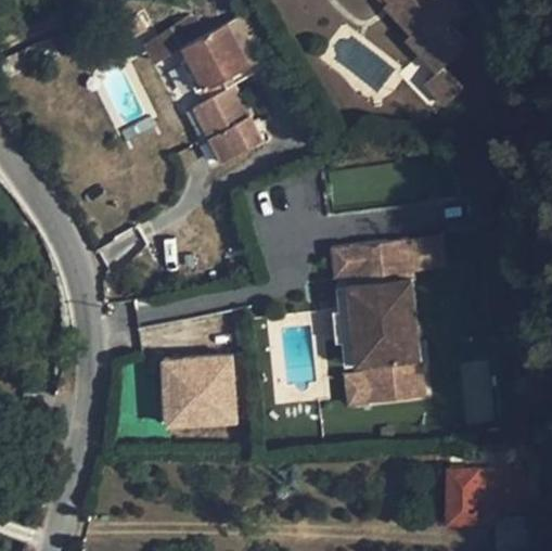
[(214,0),(208,0),(206,2),(219,22),(225,18),(214,0)]
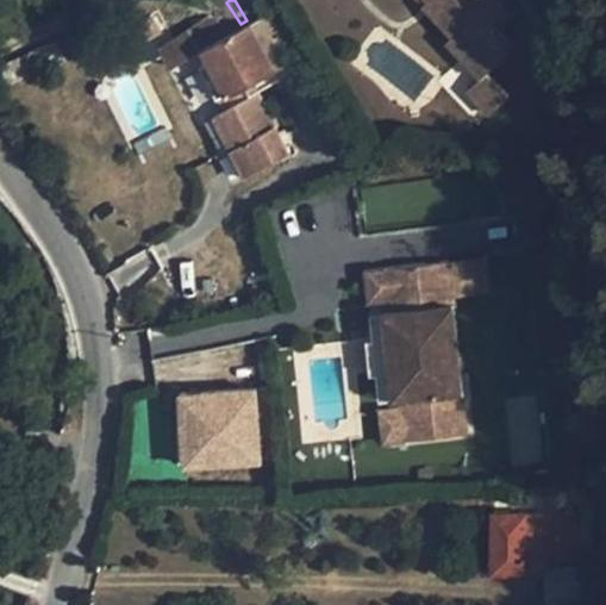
[(483,0),(423,0),(426,4),(432,10),(426,16),(450,39),(444,47),(476,82),(482,78),(510,51),(488,29),(500,17),(483,0)]
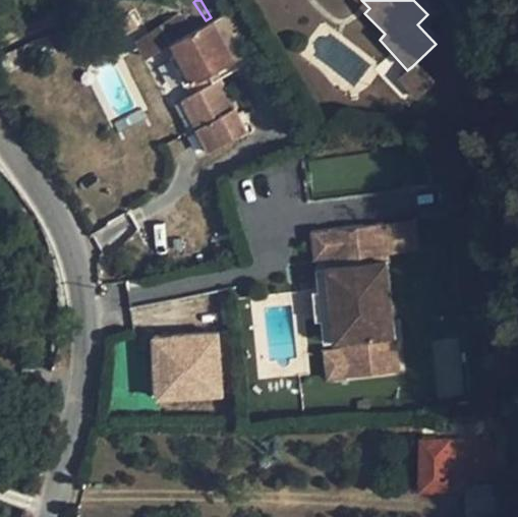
[(369,8),(364,3),(359,7),(364,13),(369,8)]
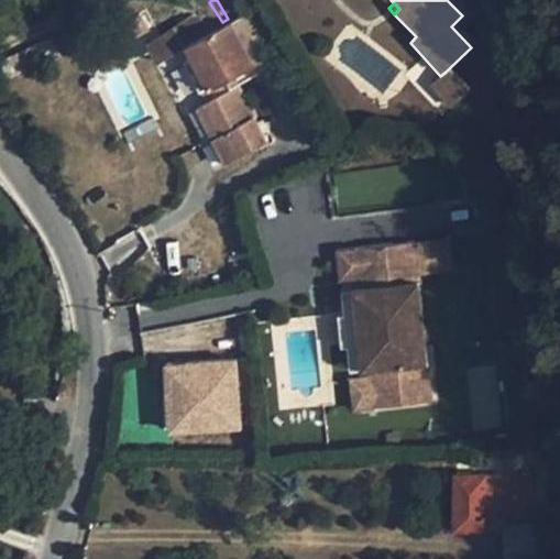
[(145,9),(130,14),(134,32),(150,26),(145,9)]
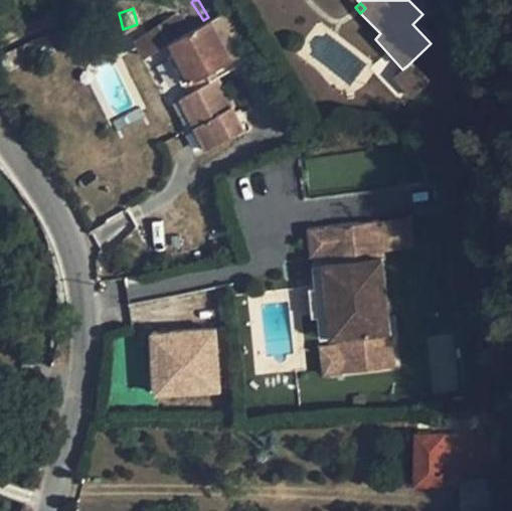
[(207,24),(193,32),(180,20),(174,19),(159,29),(168,46),(173,56),(187,83),(189,86),(203,77),(228,63),(227,61),(216,41),(207,24)]
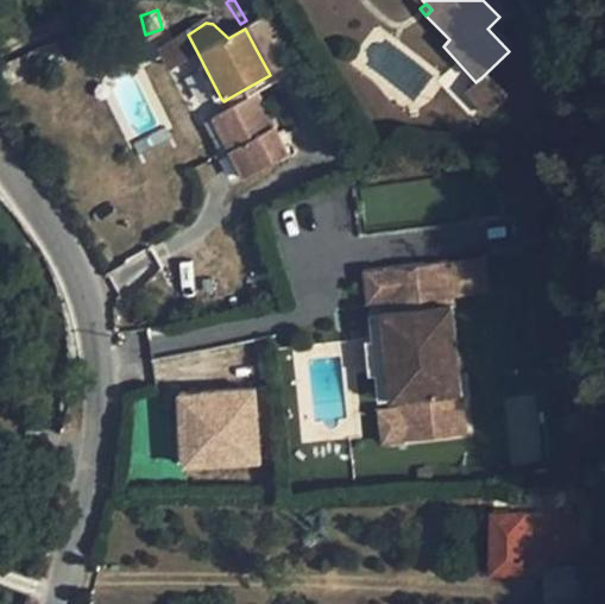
[(278,36),(256,49),(269,73),(290,60),(278,36)]
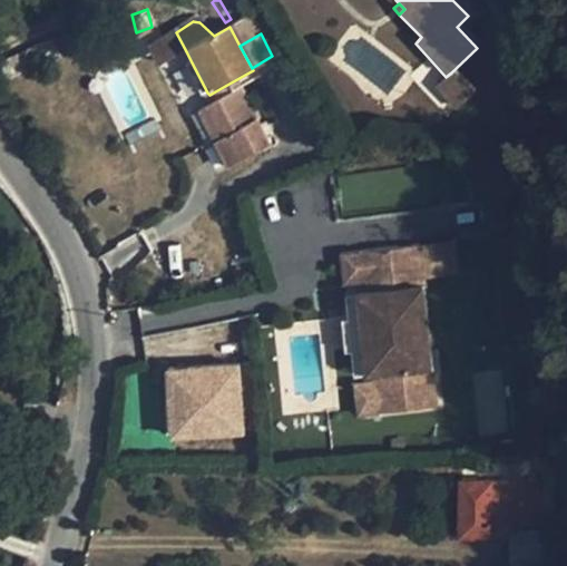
[(207,93),(192,62),(183,67),(199,97),(207,93)]
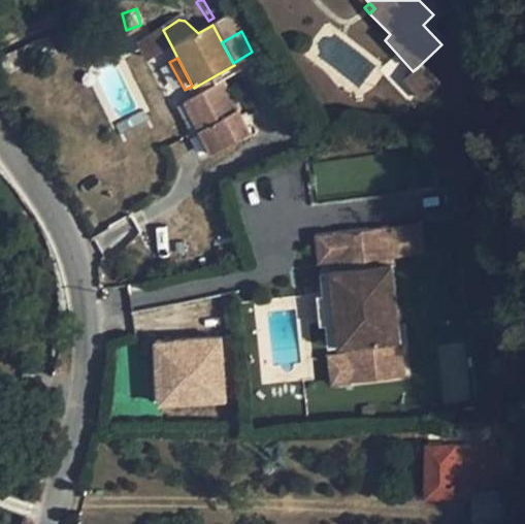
[(234,65),(208,79),(212,89),(239,74),(234,65)]
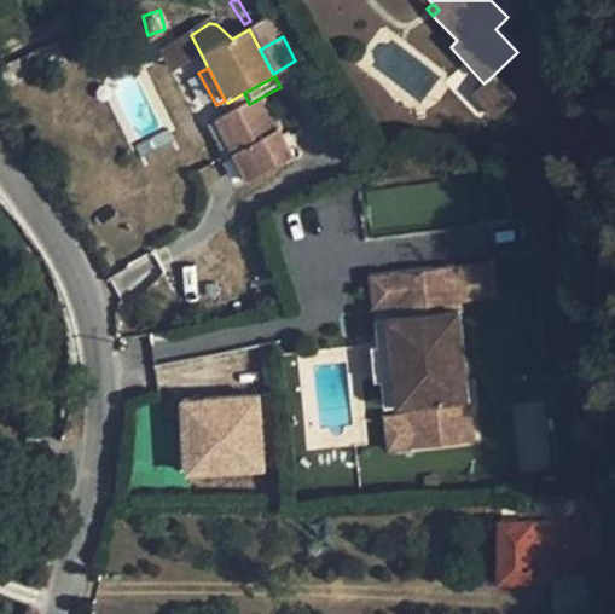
[(510,100),(489,79),(483,84),(471,94),(492,117),(510,100)]
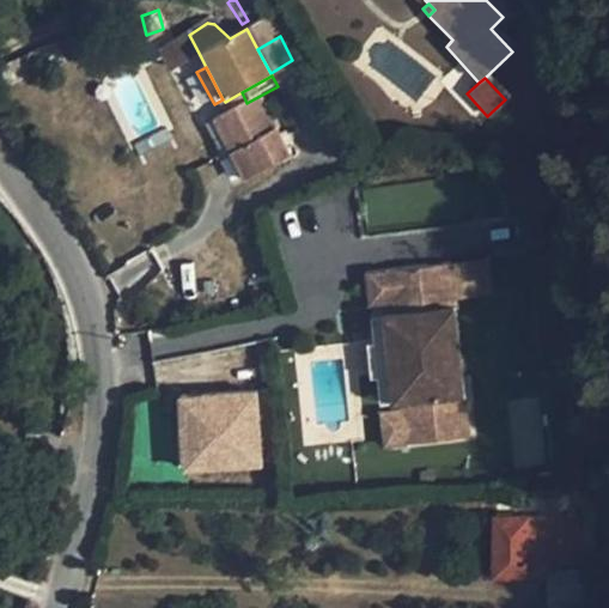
[(247,103),(212,121),(244,182),(288,158),(256,97),(247,103)]
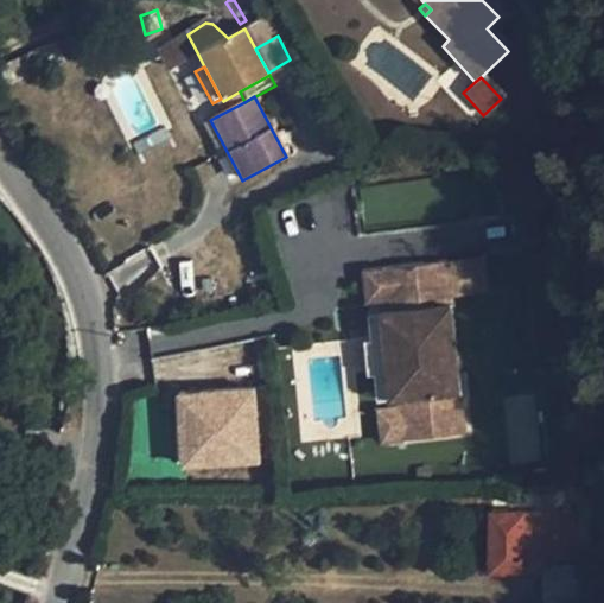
[(442,270),(381,277),(385,302),(386,302),(398,300),(399,313),(387,315),(396,399),(408,398),(461,392),(452,308),(446,309),(442,270)]
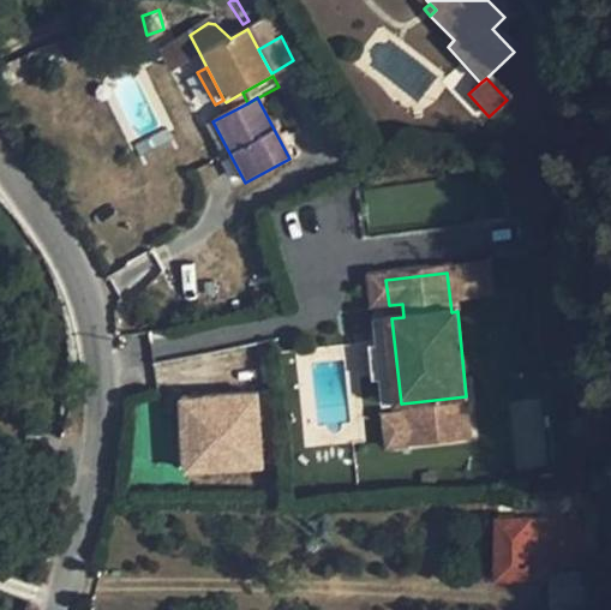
[(390,305),(389,305),(385,280),(379,280),(378,275),(365,276),(369,308),(382,306),(383,318),(391,317),(390,305)]
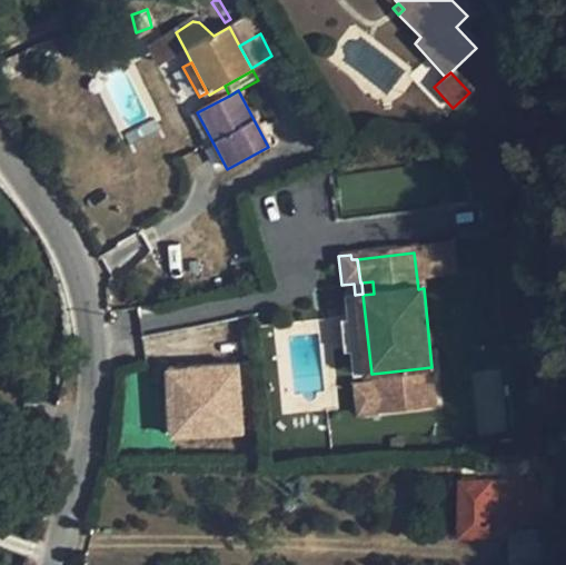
[(359,375),(371,374),(363,295),(350,296),(353,319),(347,320),(350,352),(356,352),(359,375)]
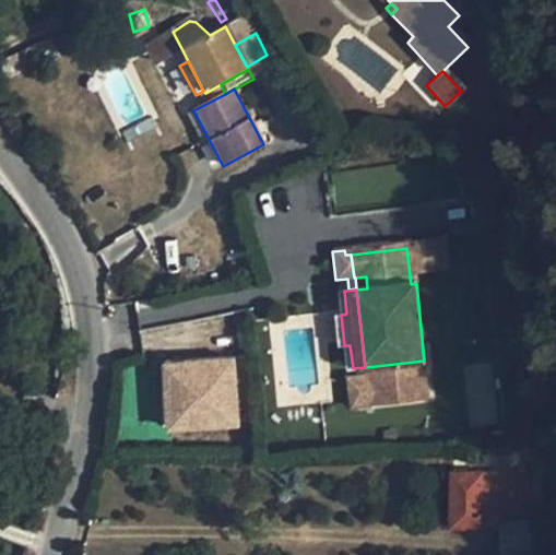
[(166,365),(169,432),(240,427),(236,361),(166,365)]
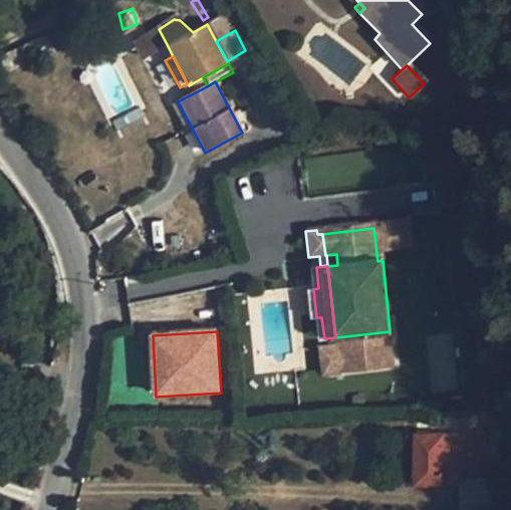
[(346,347),(324,349),(326,371),(389,364),(385,332),(345,336),(346,347)]
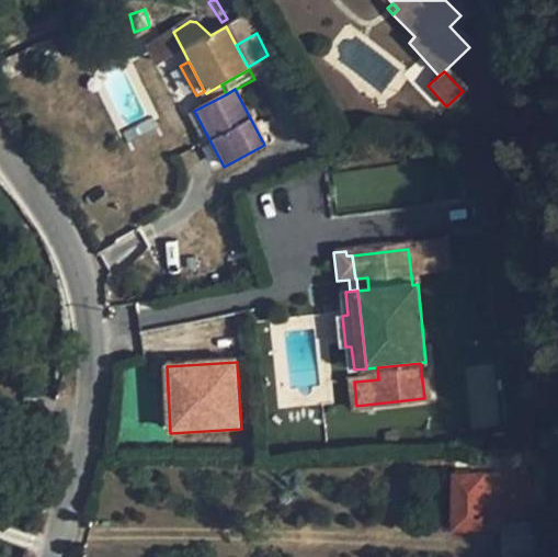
[(494,429),(489,368),(463,371),(467,431),(494,429)]
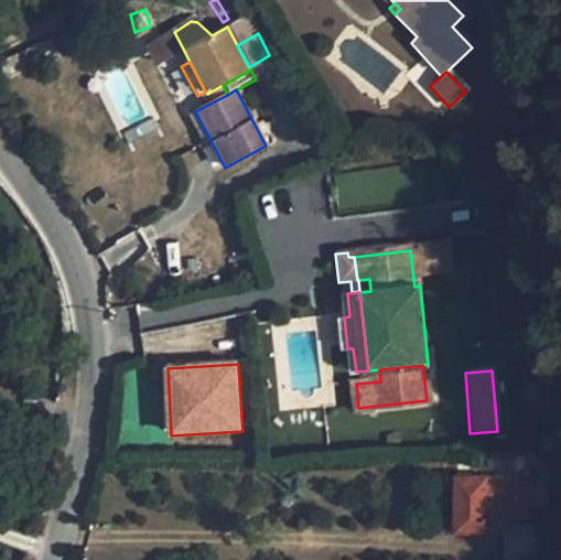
[(530,482),(453,481),(452,535),(500,535),(502,519),(528,519),(530,482)]
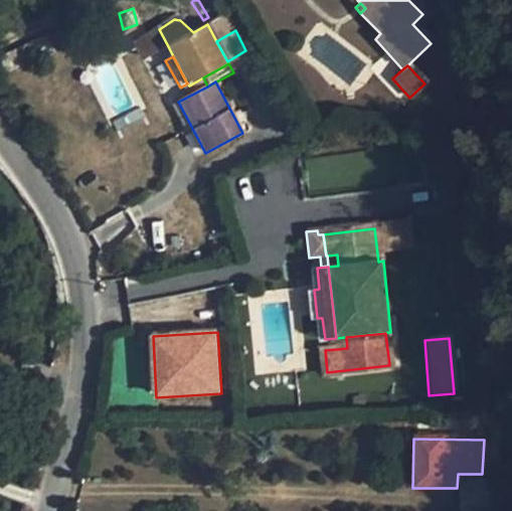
[(457,488),(457,510),(482,510),(482,488),(457,488)]
